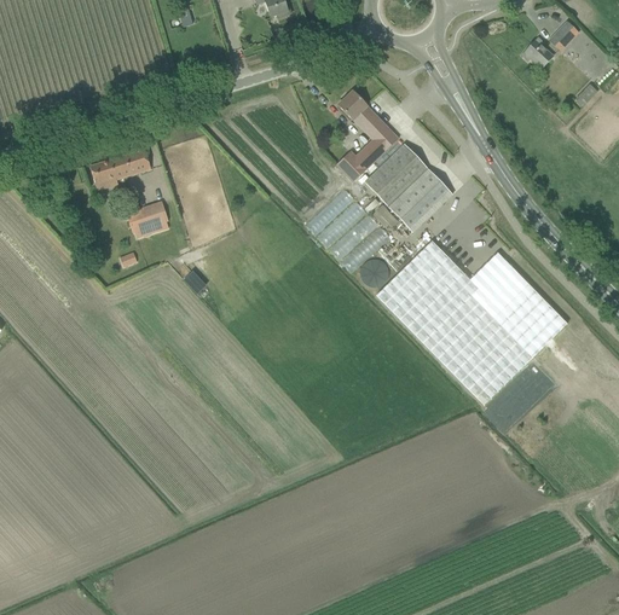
[(277,13),(277,17),(290,12),(288,3),(285,3),(284,0),(255,0),(256,3),(265,0),(270,16),(277,13)]
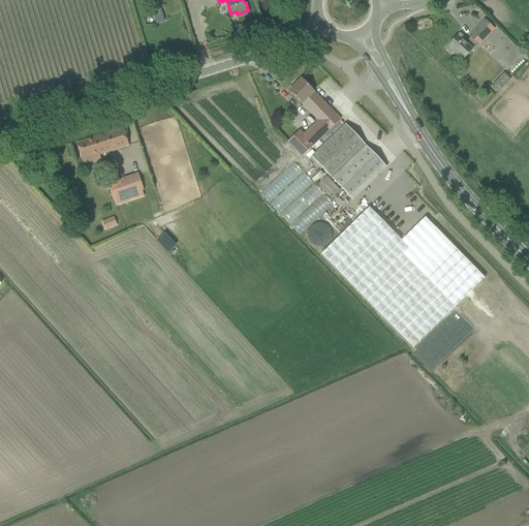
[(475,3),(470,8),(476,14),(483,8),(475,3)]
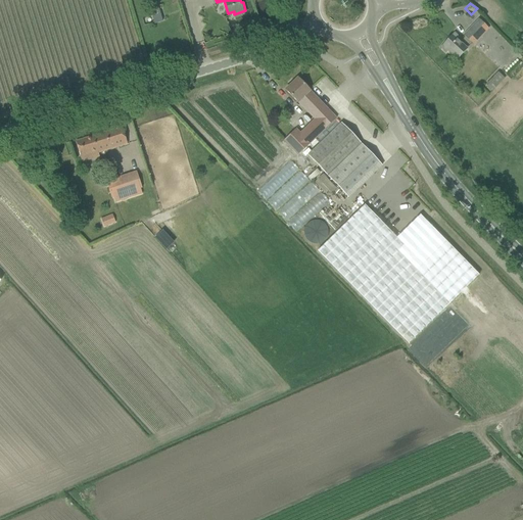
[(464,33),(473,41),(487,26),(478,17),(464,33)]
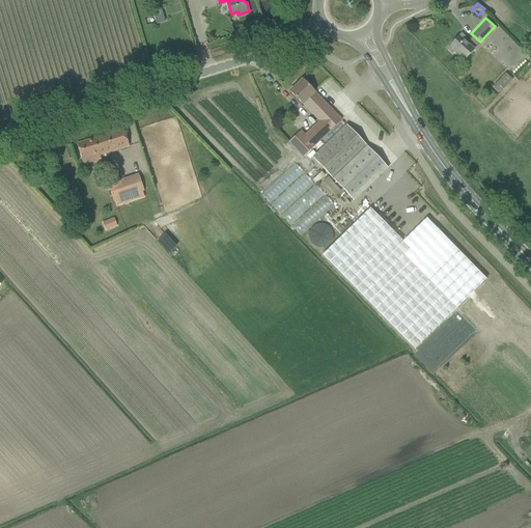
[(454,49),(464,57),(473,48),(464,38),(466,36),(460,32),(448,46),(453,50),(454,49)]
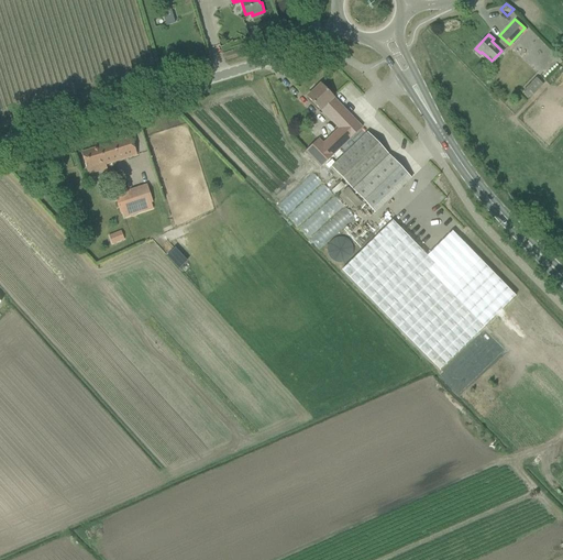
[(536,75),(522,88),(529,95),(530,96),(542,83),(542,81),(536,75)]
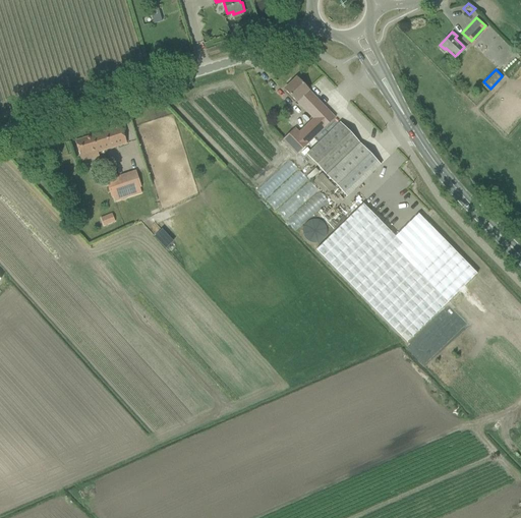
[(335,115),(296,75),(284,88),(312,117),(298,130),(296,128),(285,139),(296,153),(308,140),(311,145),(316,139),(313,136),(335,115)]
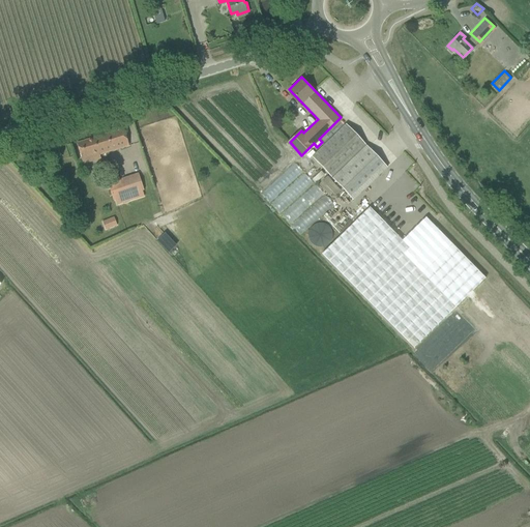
[(312,155),(353,198),(386,166),(346,122),(312,155)]
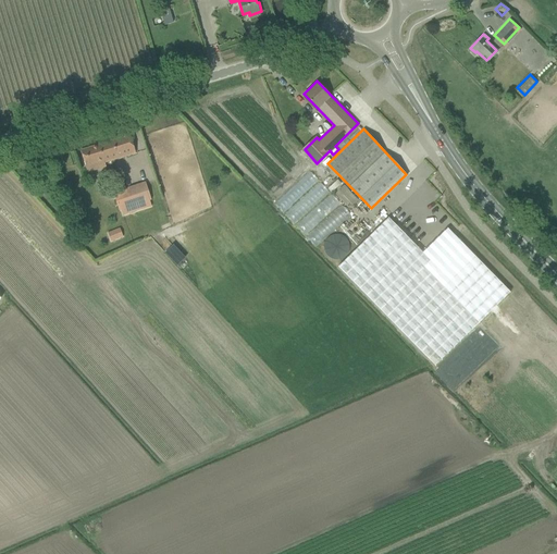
[(81,148),(87,170),(103,164),(102,161),(135,150),(130,133),(81,148)]
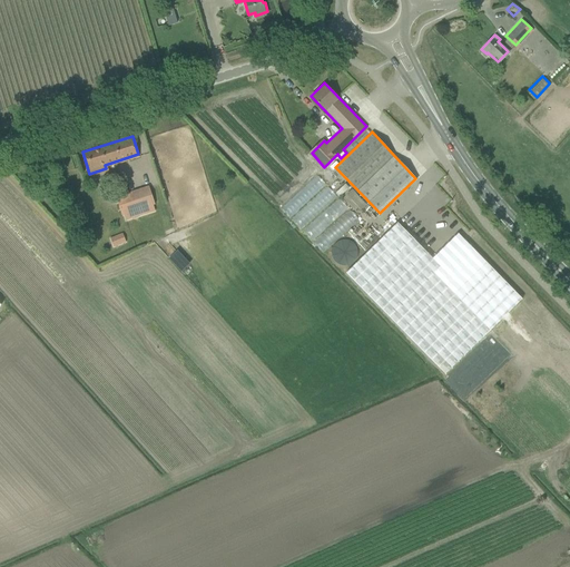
[(116,195),(124,218),(156,208),(149,185),(116,195)]
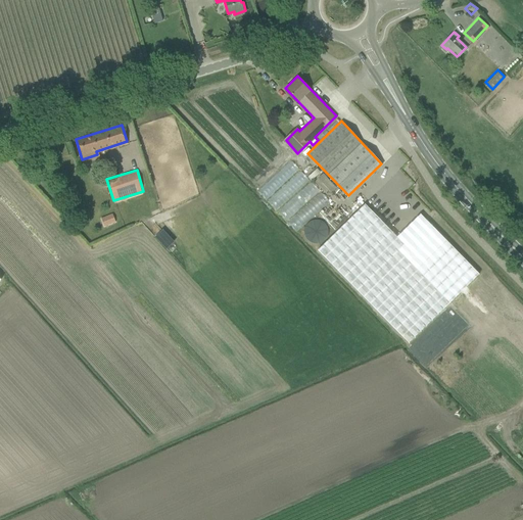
[(323,173),(318,177),(331,190),(335,186),(323,173)]
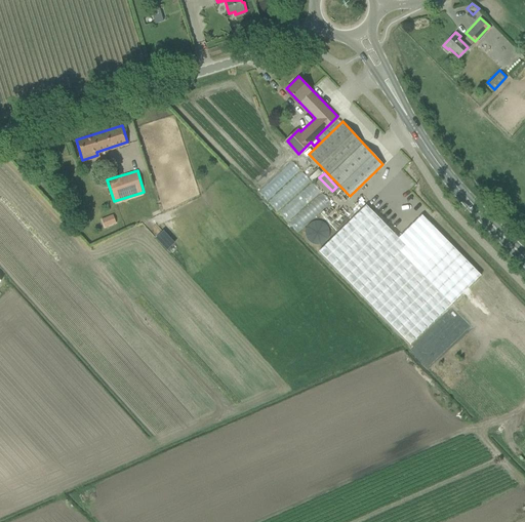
[(279,211),(299,231),(330,198),(309,178),(279,211)]
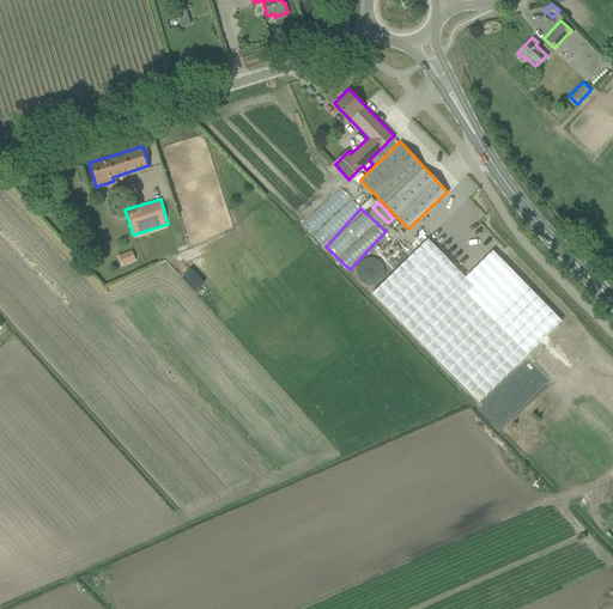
[(372,292),(478,400),(527,353),(473,298),(466,291),(471,287),(473,285),(473,284),(428,238),(372,292)]
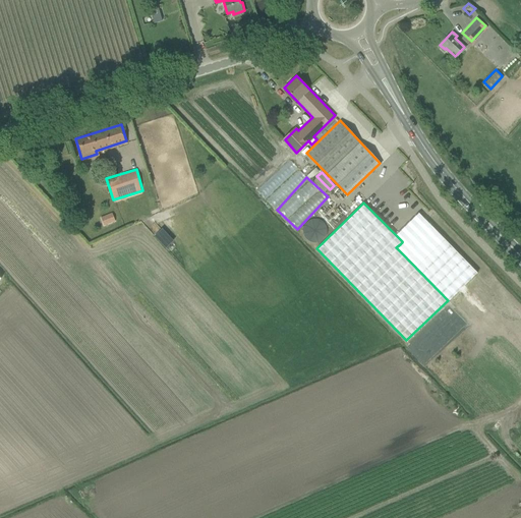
[(101,215),(104,225),(115,220),(112,211),(101,215)]
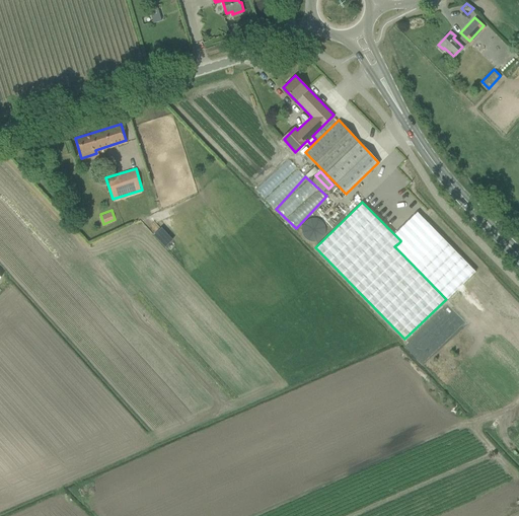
[(327,225),(313,213),(299,227),(313,240),(327,225)]
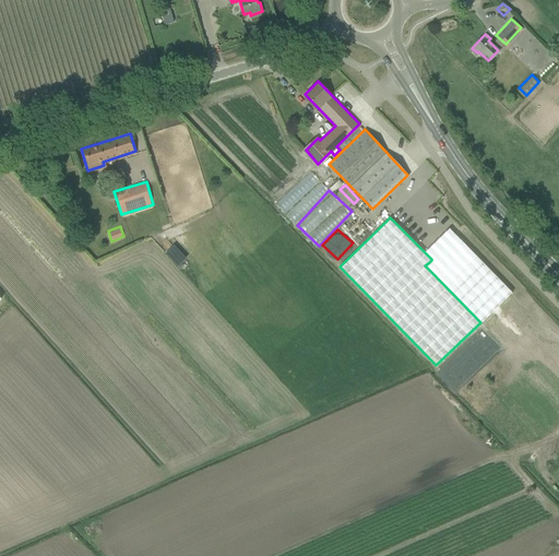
[(455,235),(431,259),(431,260),(429,262),(425,265),(429,269),(431,272),(480,322),(482,320),(511,292),(455,235)]
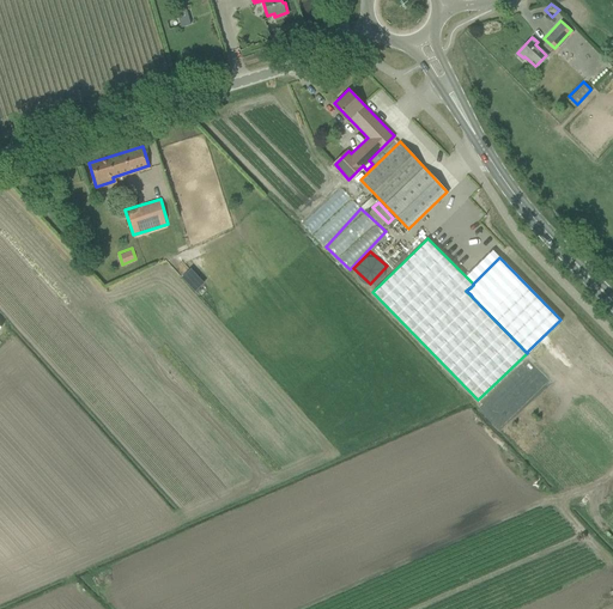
[(195,290),(206,282),(194,267),(183,274),(195,290)]
